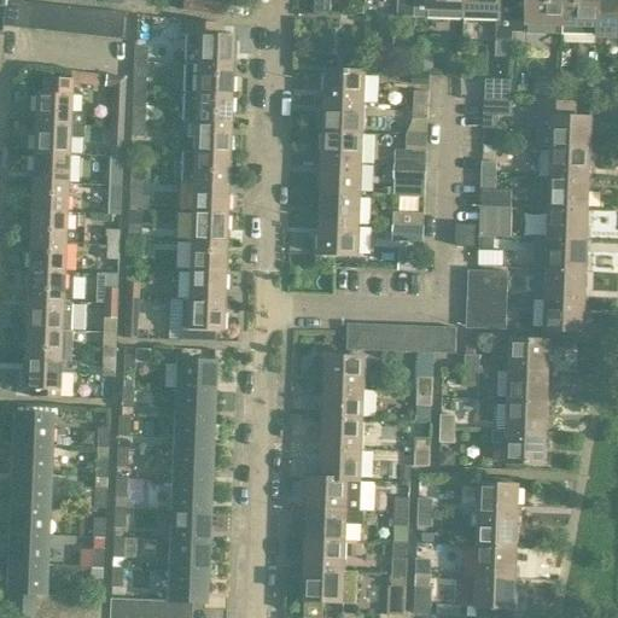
[(182,0),(181,12),(193,13),(194,0),(182,0)]
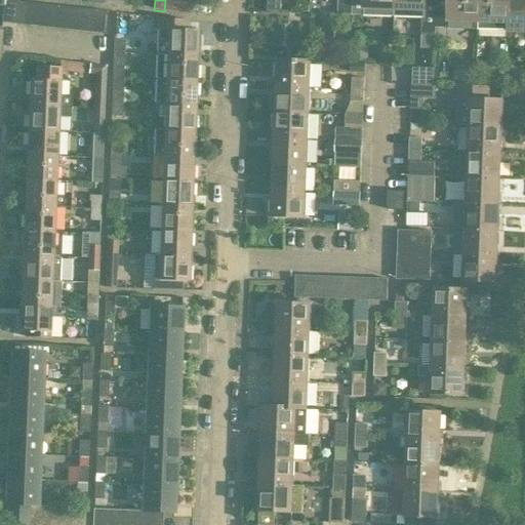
[(176,0),(165,0),(164,11),(189,14),(191,1),(176,0)]
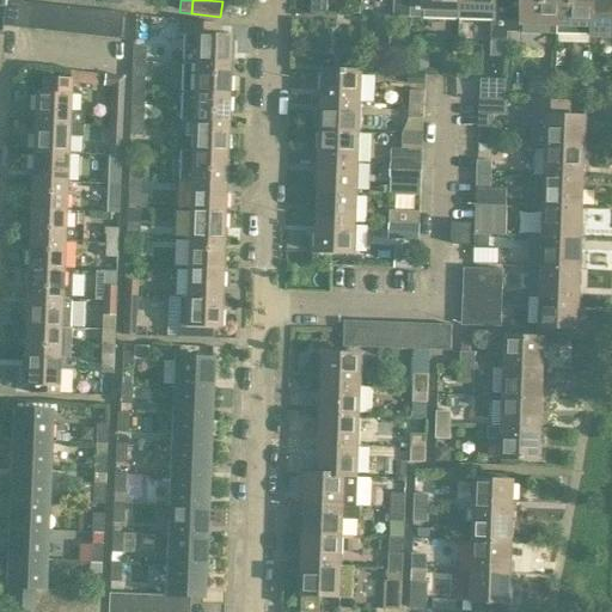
[(328,0),(311,0),(311,13),(328,13),(328,0)]
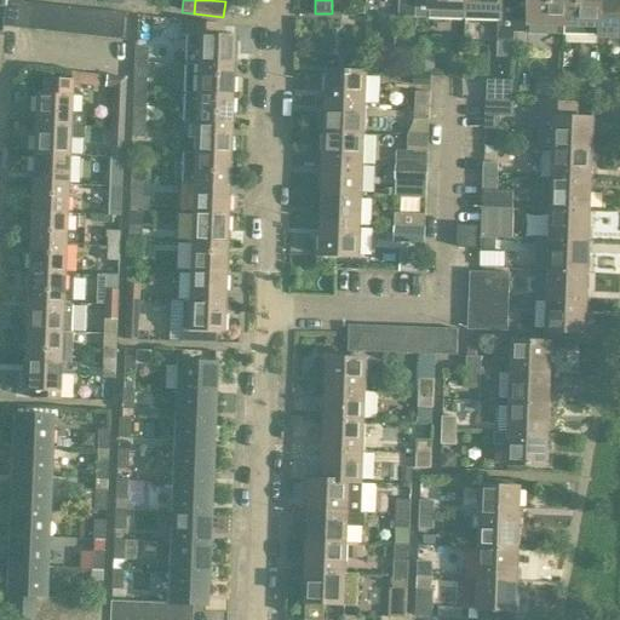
[(401,0),(401,18),(415,18),(415,0),(401,0)]
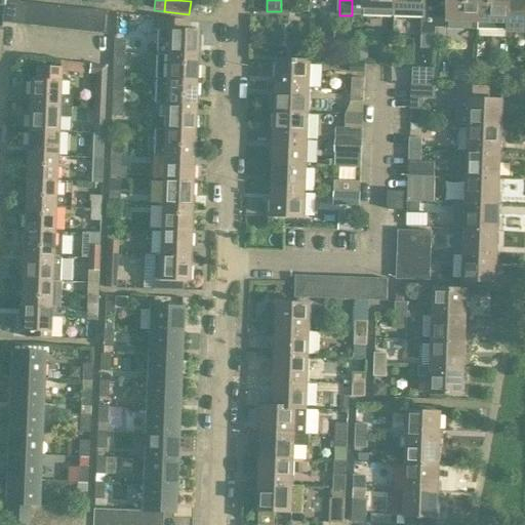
[(352,0),(352,15),(394,16),(394,0),(352,0)]
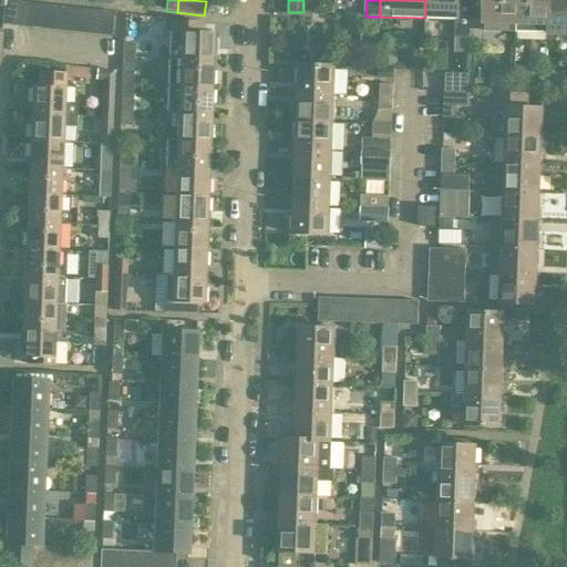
[(425,0),(425,18),(455,20),(454,54),(470,54),(471,31),(471,0),(425,0)]
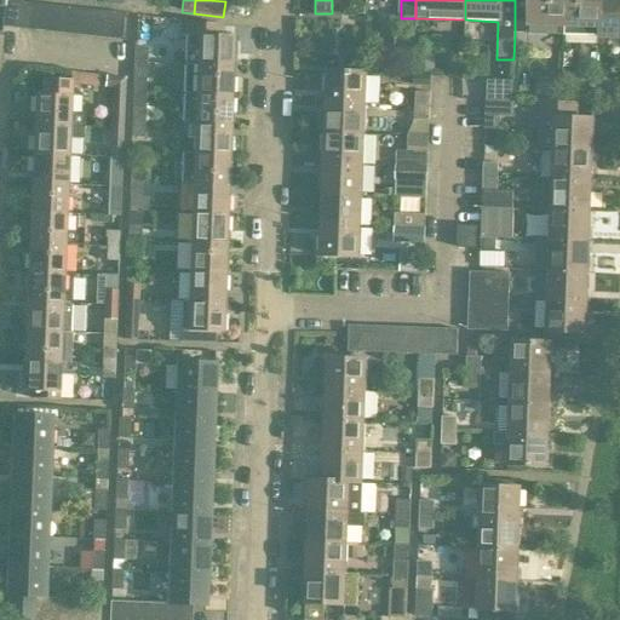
[(515,0),(515,34),(564,35),(566,0),(515,0)]
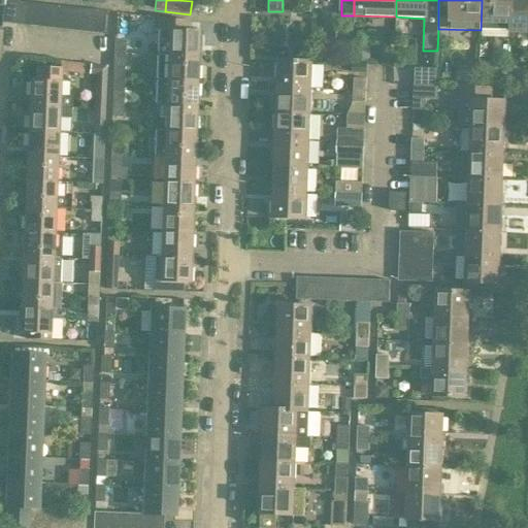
[(527,0),(482,0),(481,30),(527,31),(527,0)]
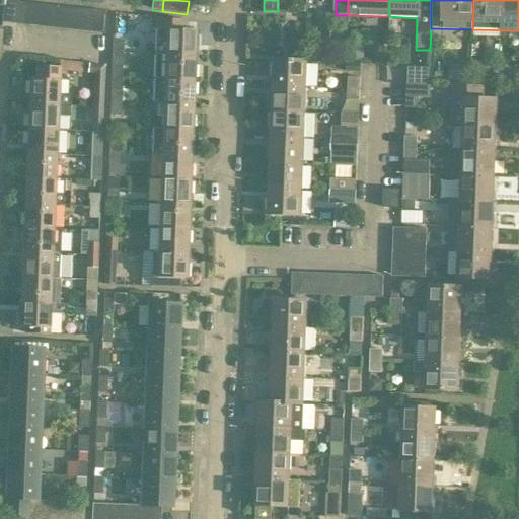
[(0,23),(1,23),(14,25),(16,3),(2,2),(0,23)]
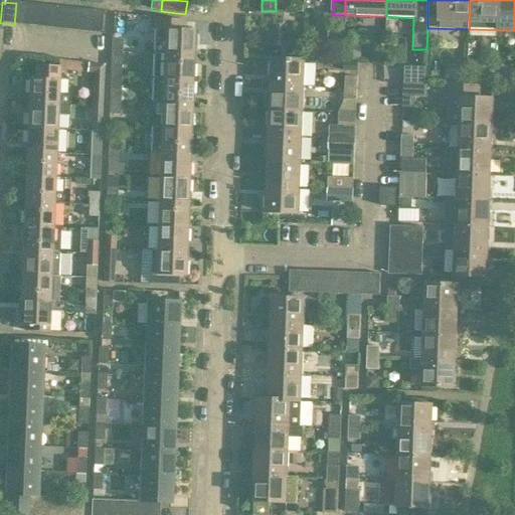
[(16,3),(14,25),(26,26),(28,4),(16,3)]
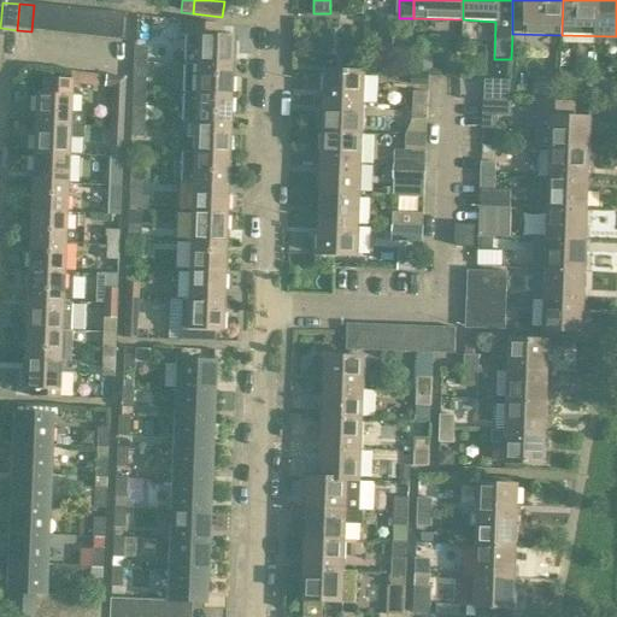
[(34,5),(31,31),(46,33),(48,7),(34,5)]
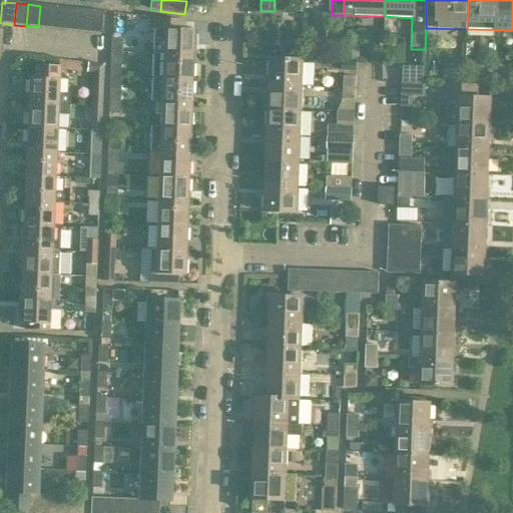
[(40,6),(38,27),(51,29),(54,7),(40,6)]
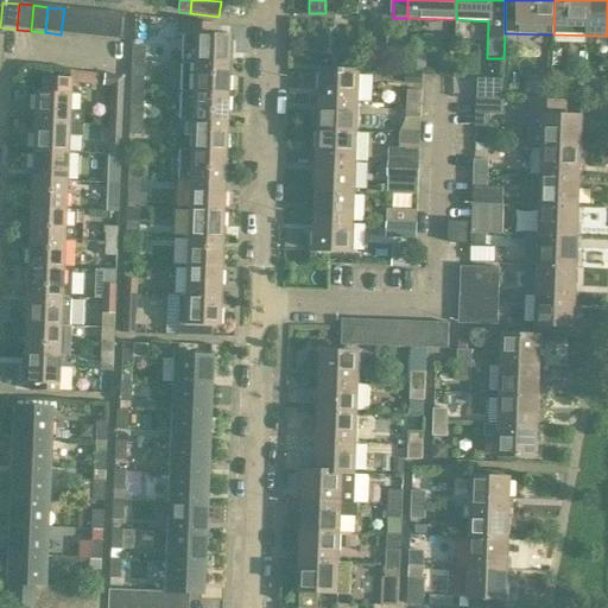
[(64,8),(61,35),(76,36),(78,10),(64,8)]
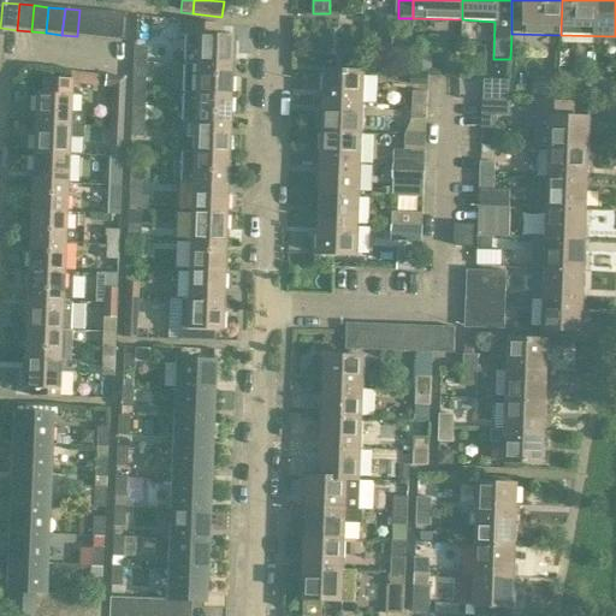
[(80,10),(77,36),(93,39),(96,12),(80,10)]
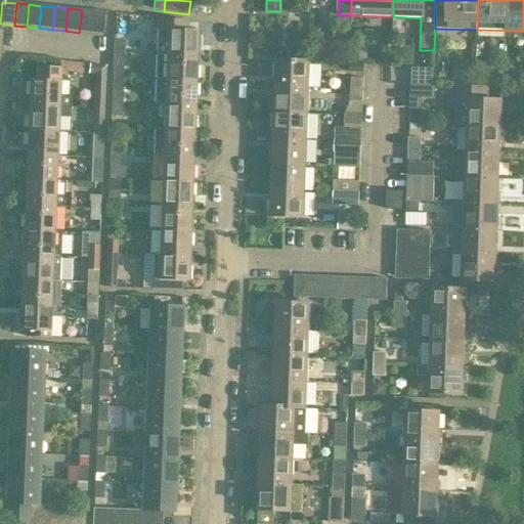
[(82,10),(79,33),(91,34),(94,11),(82,10)]
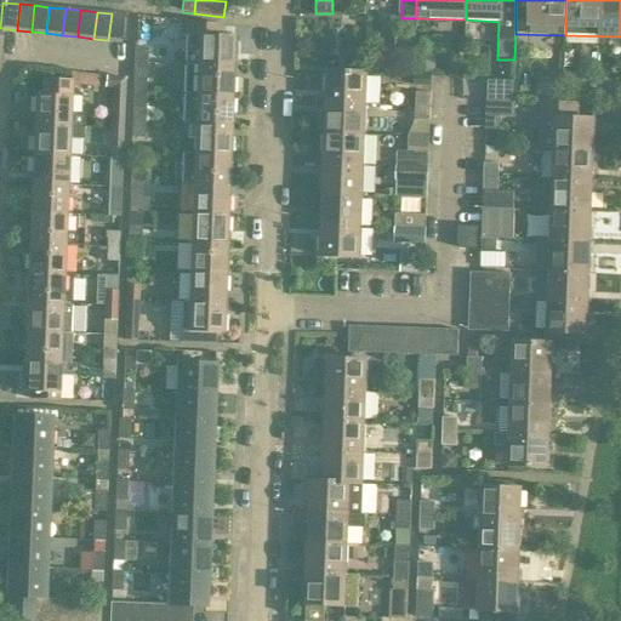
[(112,13),(108,40),(125,43),(126,15),(112,13)]
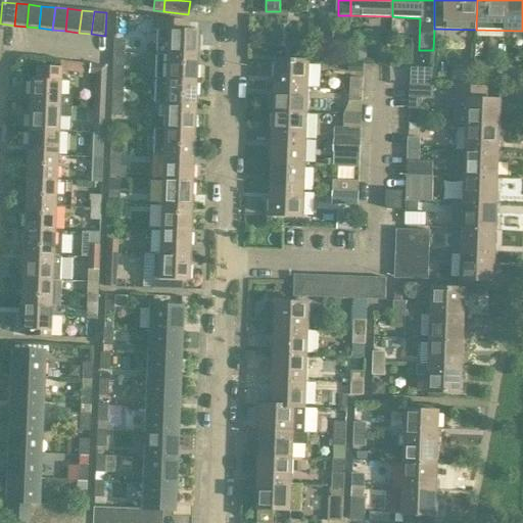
[(156,21),(155,55),(196,56),(196,47),(199,48),(199,37),(196,35),(196,32),(187,32),(187,22),(156,21)]
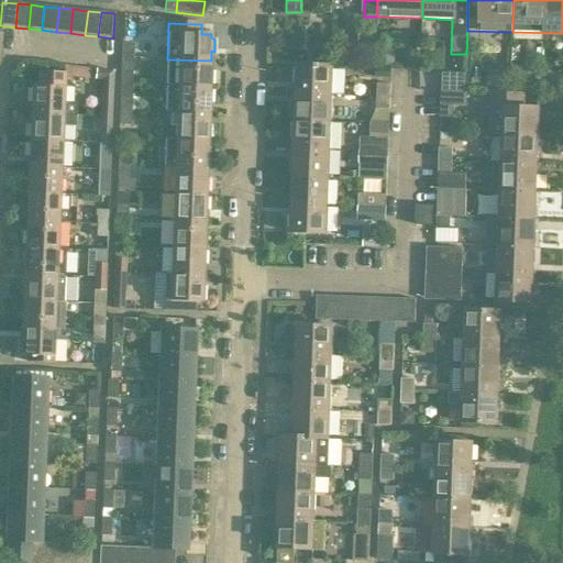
[(121,43),(121,57),(132,58),(133,43),(121,43)]
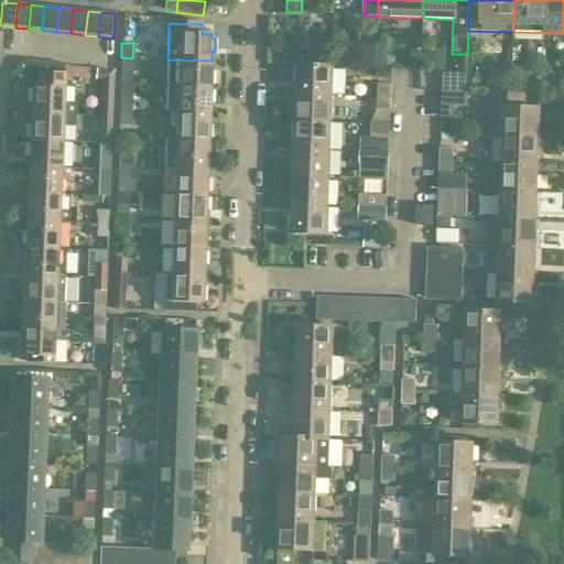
[(121,57),(121,72),(120,85),(131,85),(132,58),(121,57)]
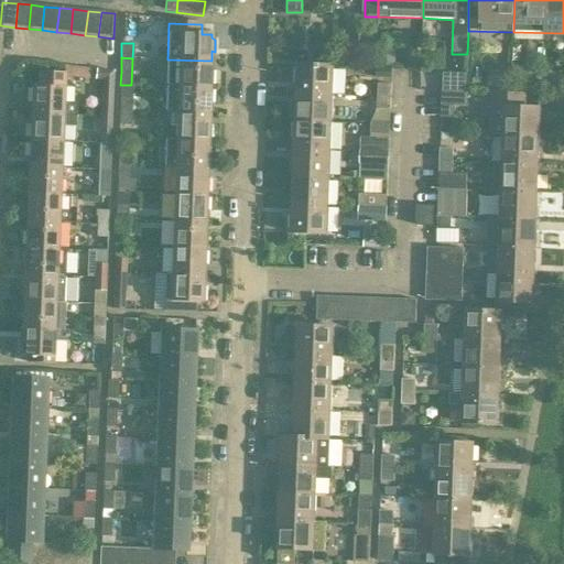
[(166,87),(209,88),(212,61),(167,60),(166,87)]
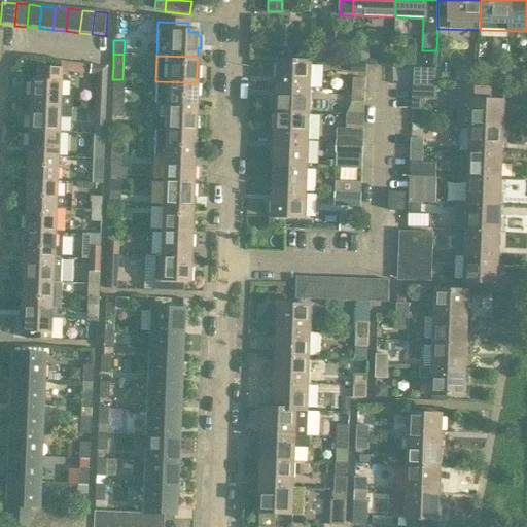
[(278,62),(277,89),(311,90),(311,63),(278,62)]
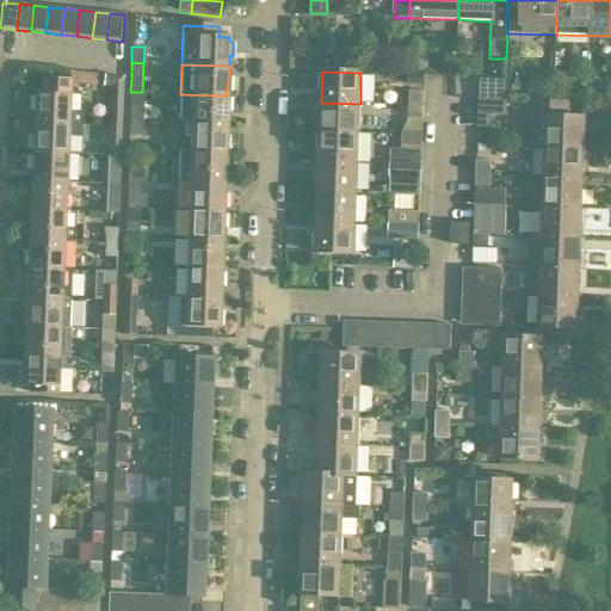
[(104,74),(103,86),(110,87),(109,127),(122,127),(123,78),(122,78),(104,74)]
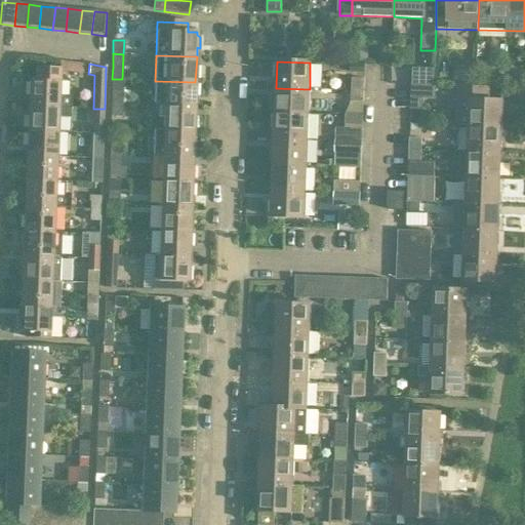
[(29,80),(28,107),(71,108),(71,97),(57,96),(58,68),(34,67),(34,80),(29,80)]
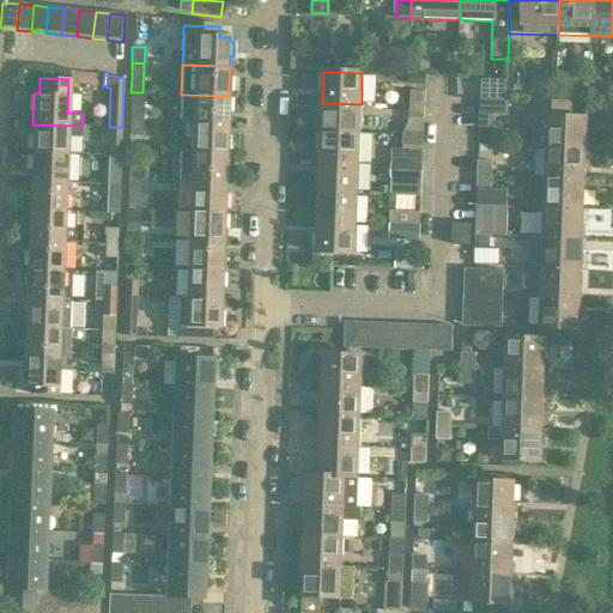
[(481,80),(480,99),(480,101),(507,102),(508,82),(481,80)]
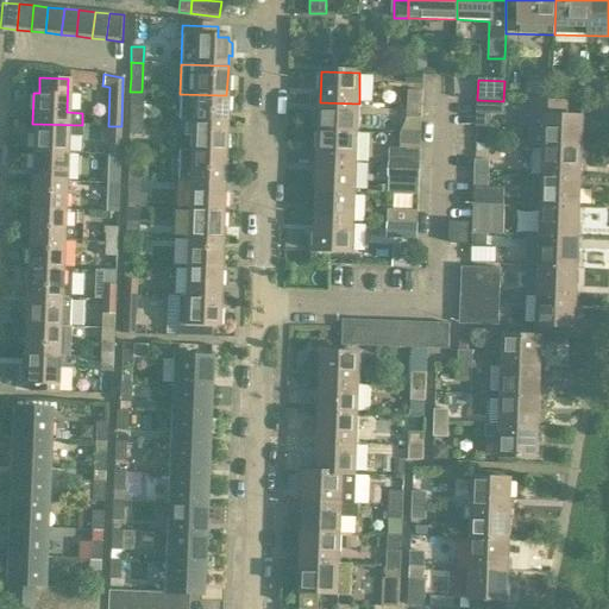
[(130,92),(130,107),(129,120),(140,120),(142,92),(130,92)]
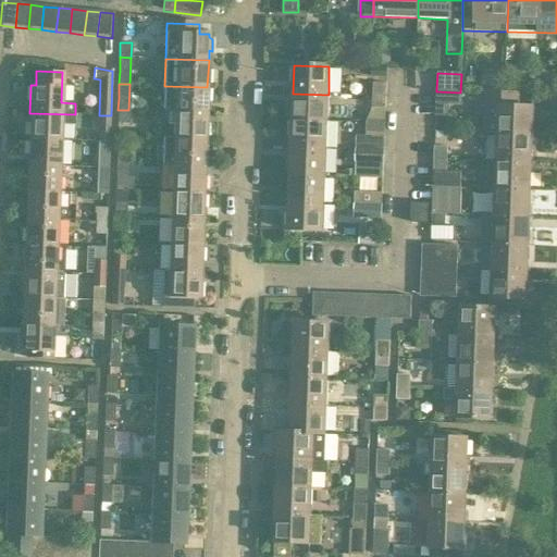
[(373,84),(373,96),(385,97),(386,84),(373,84)]
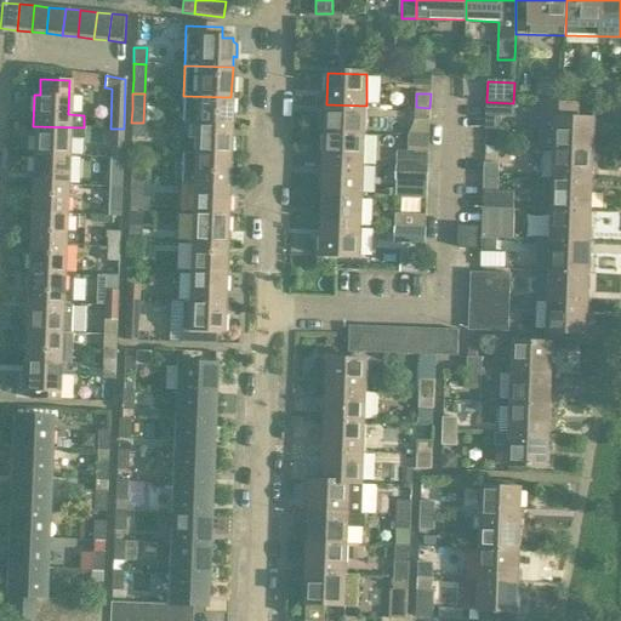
[(183,96),(182,125),(194,125),(231,126),(231,97),(183,96)]
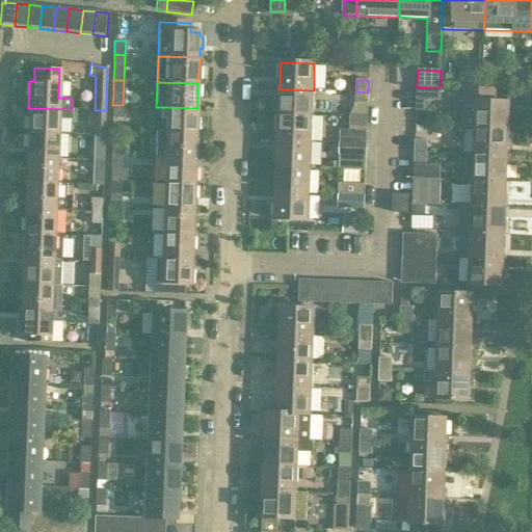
[(417,87),(416,111),(428,112),(429,100),(439,101),(440,88),(417,87)]
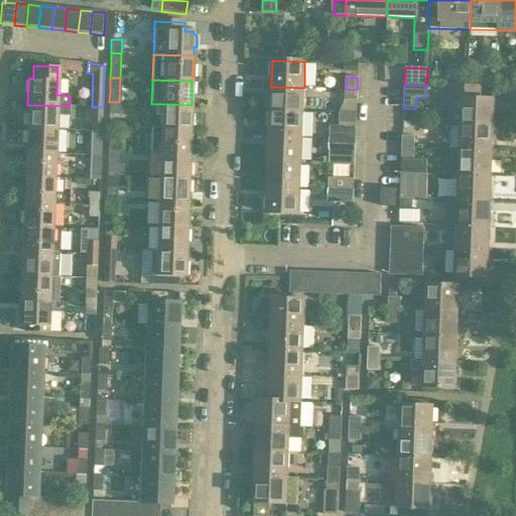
[(449,86),(447,124),(461,125),(493,126),(494,100),(479,99),(480,87),(449,86)]
